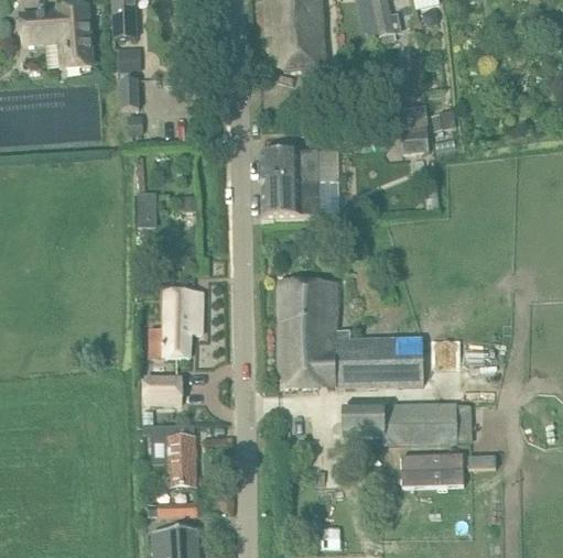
[(111,0),(114,36),(136,35),(133,0),(111,0)]
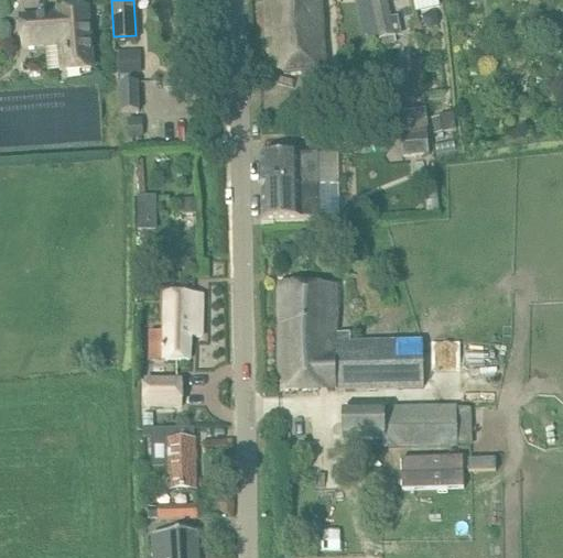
[(255,0),(260,65),(272,64),(289,69),(340,65),(334,0),(255,0)]
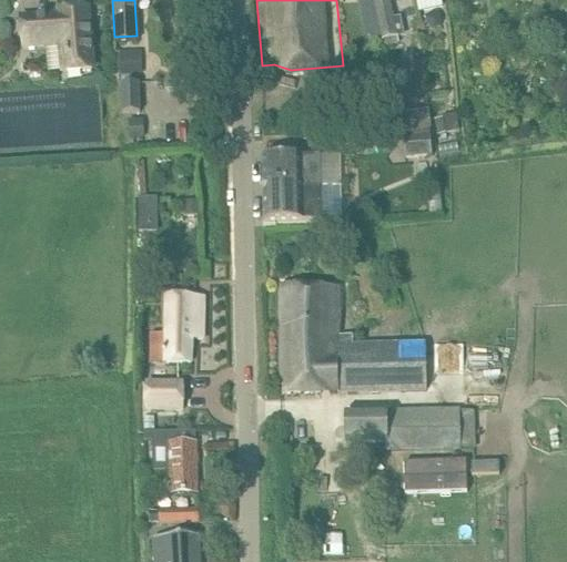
[(360,0),(366,32),(381,29),(374,0),(360,0)]
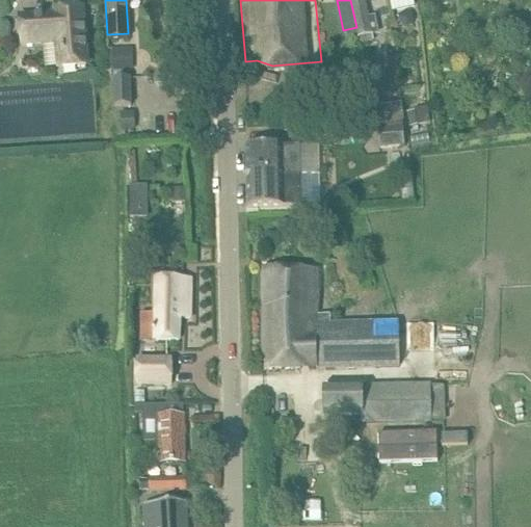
[(372,31),(369,16),(365,0),(352,0),(356,18),(360,33),(372,31)]
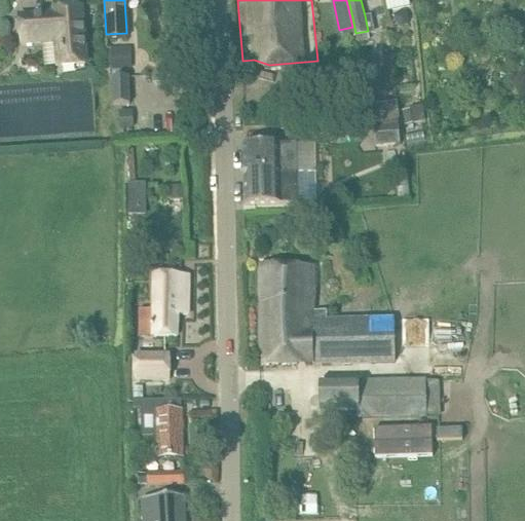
[(85,61),(82,24),(80,3),(53,5),(54,13),(21,16),(21,12),(20,12),(22,39),(61,36),(63,63),(85,61)]
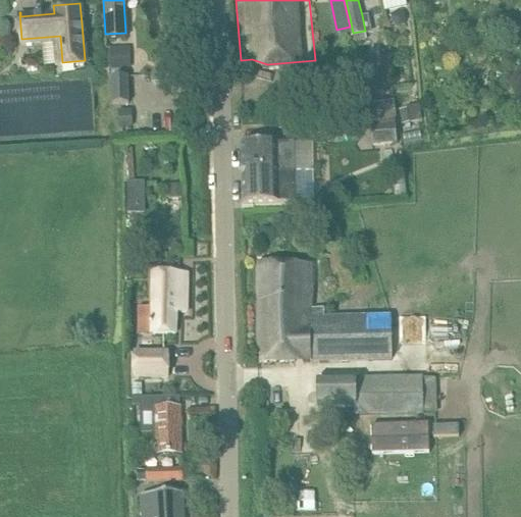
[(126,44),(109,44),(110,64),(126,64),(126,44)]
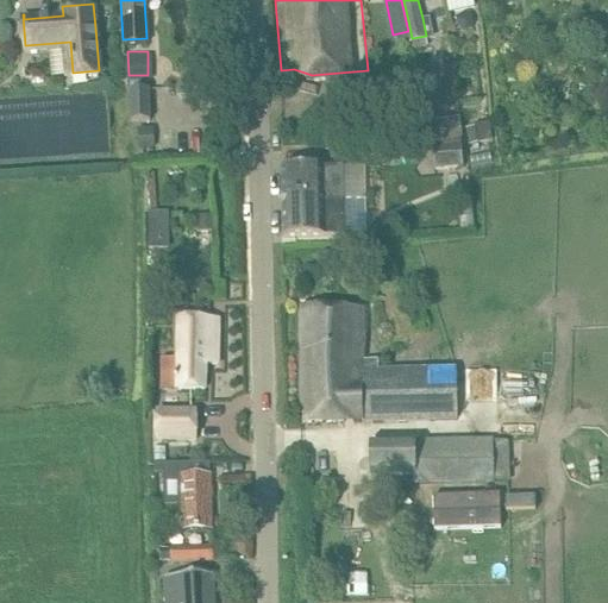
[(150,115),(148,85),(130,85),(131,117),(150,115)]
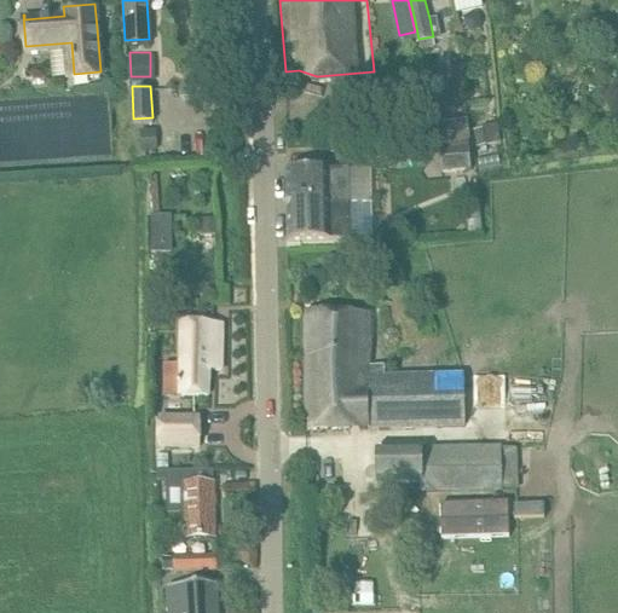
[(469,134),(468,120),(435,123),(437,138),(469,134)]
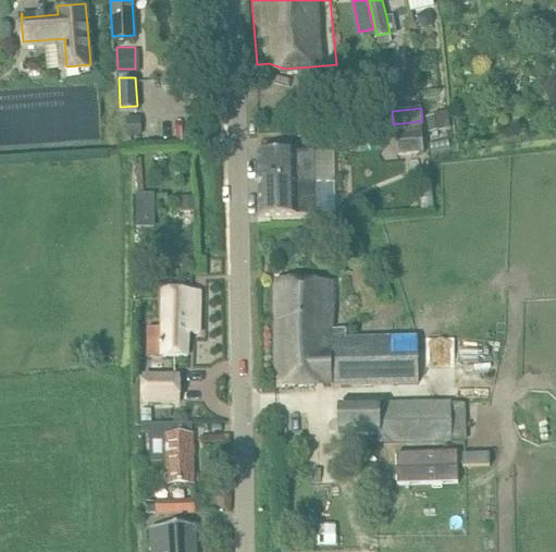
[(446,108),(433,110),(433,111),(436,126),(449,124),(446,108)]
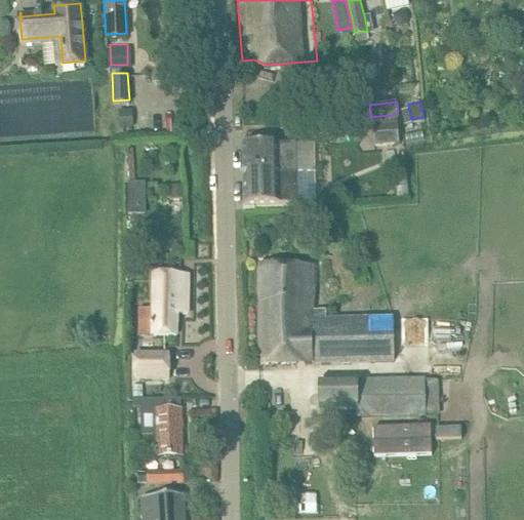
[(399,123),(374,125),(375,144),(400,142),(399,123)]
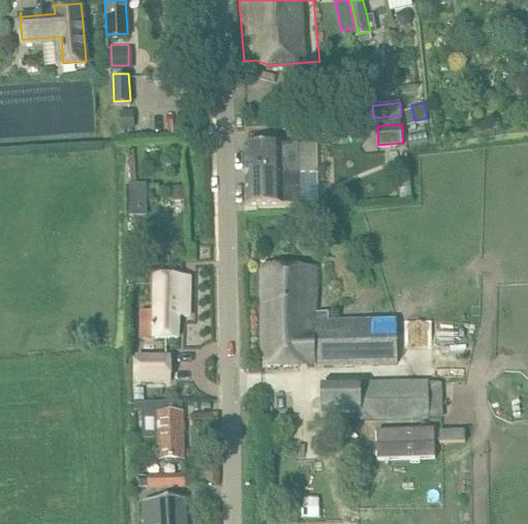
[(244,141),(245,201),(299,201),(299,195),(311,195),(310,165),(298,165),(298,140),(244,141)]
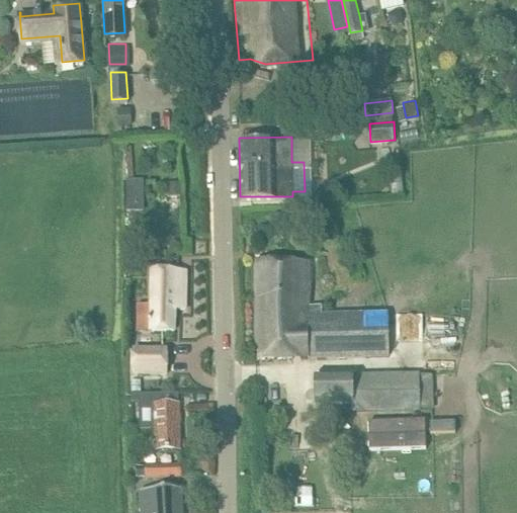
[(142,205),(142,175),(122,176),(122,206),(142,205)]
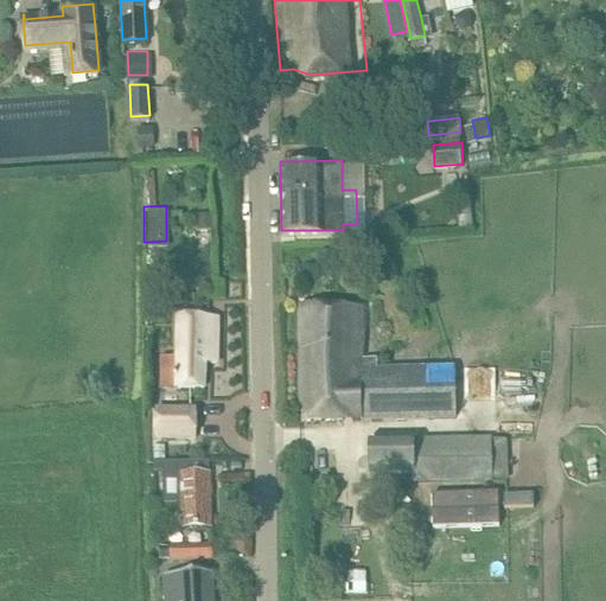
[(206,210),(196,210),(196,224),(208,224),(211,224),(211,210),(206,210)]
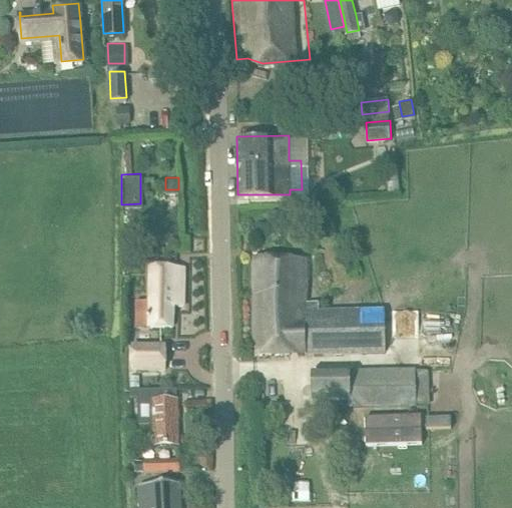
[(305,257),(253,255),(254,352),(275,351),(304,351),(384,350),(383,308),(318,309),(318,299),(305,300),(305,257)]
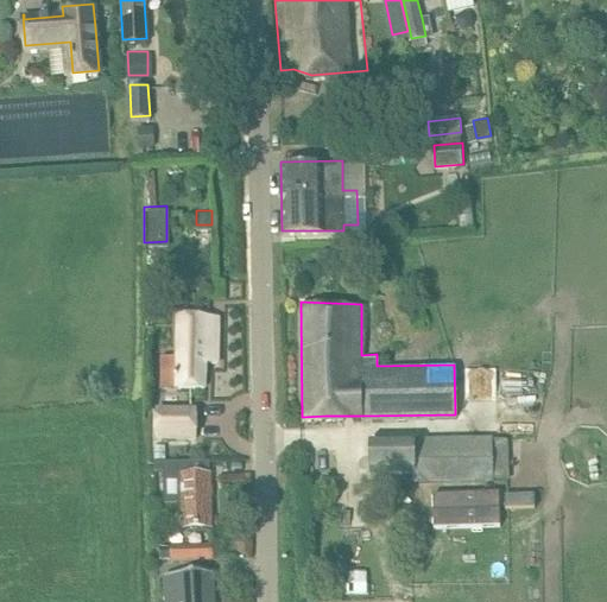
[(162,382),(177,384),(204,385),(204,359),(216,359),(216,327),(204,327),(204,314),(178,314),(177,353),(162,353),(162,382)]
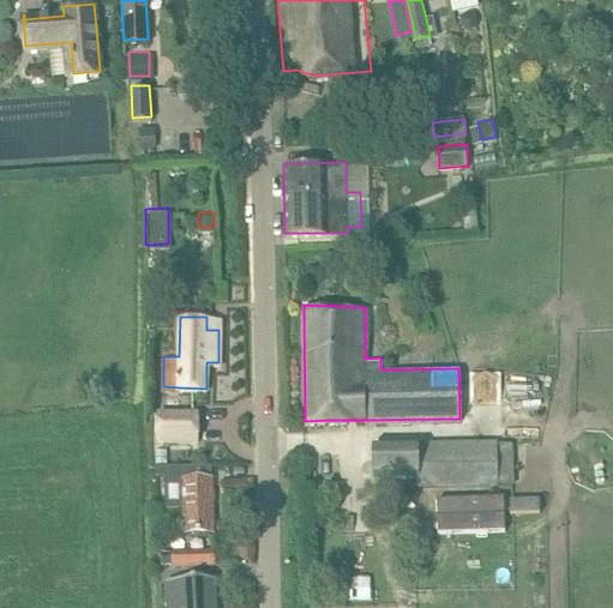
[(157,410),(158,439),(197,439),(197,409),(157,410)]
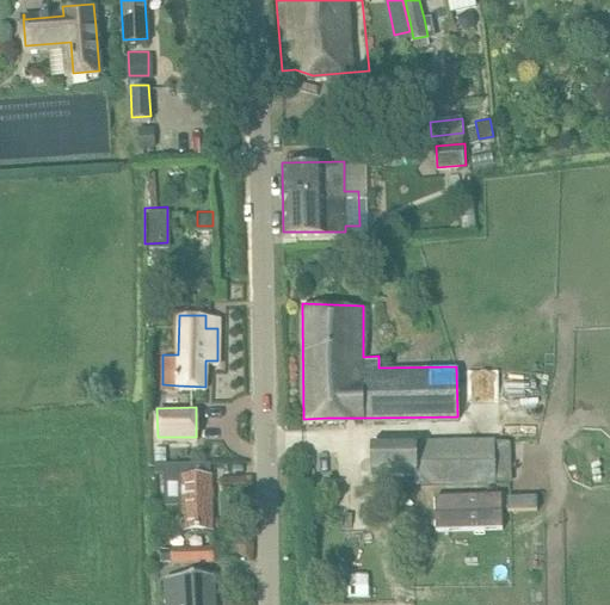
[(494,438),(416,438),(371,439),(373,471),(416,471),(417,481),(494,480),(494,438)]
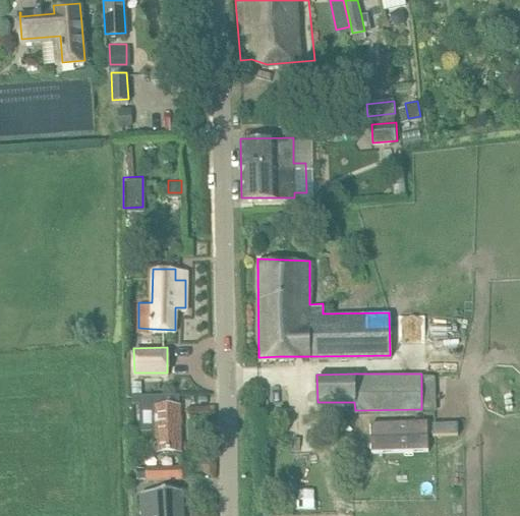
[(156,449),(180,448),(179,392),(131,393),(132,401),(139,401),(139,428),(156,428),(156,449)]
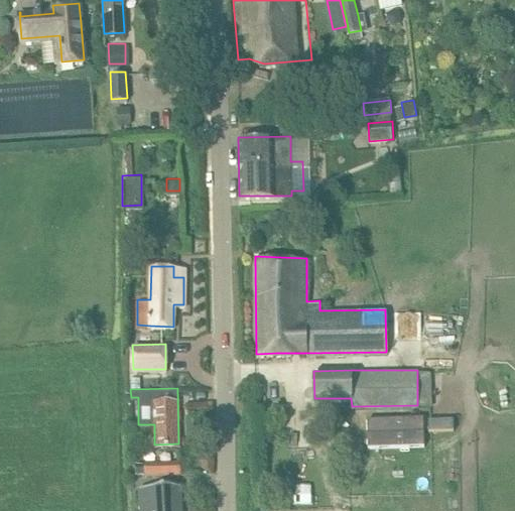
[(145,472),(145,461),(134,462),(134,472),(145,472)]
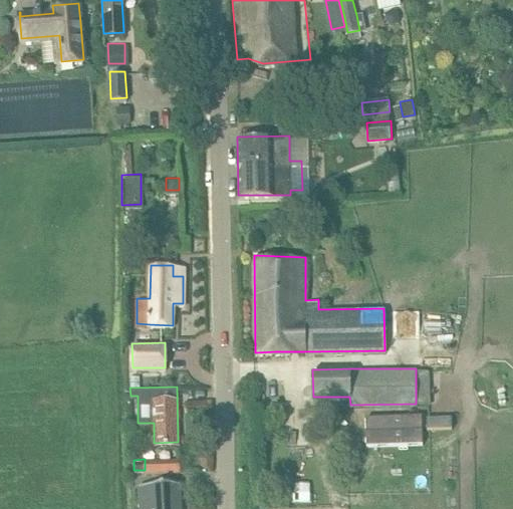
[(179,459),(145,459),(145,470),(179,470),(179,459)]
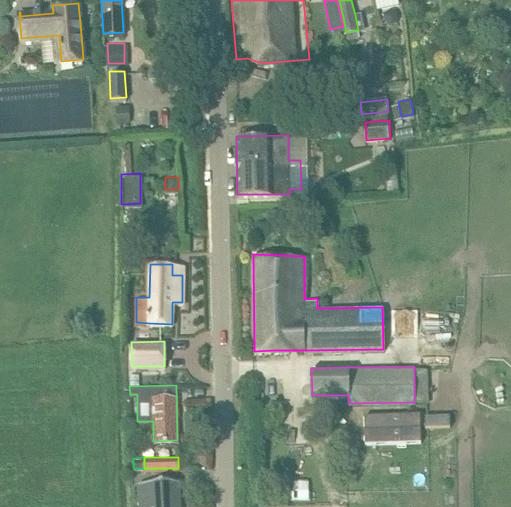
[(139,506),(179,506),(177,479),(156,480),(138,482),(139,506)]
